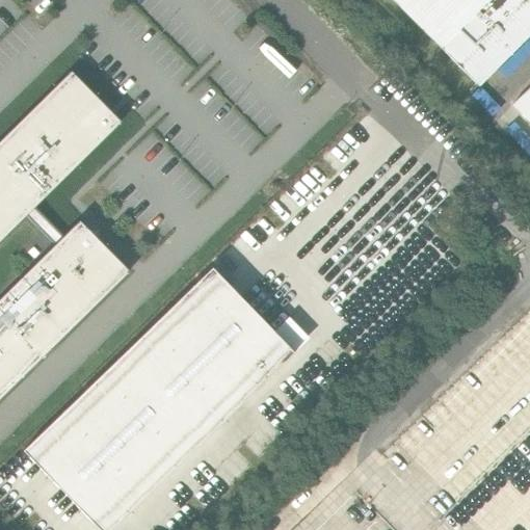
[(396,0),(443,46),(488,0),(396,0)]
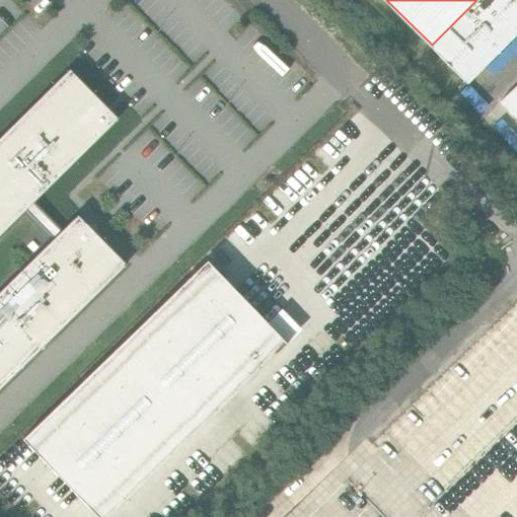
[(476,0),(432,45),(469,83),(516,35),(516,0),(476,0)]
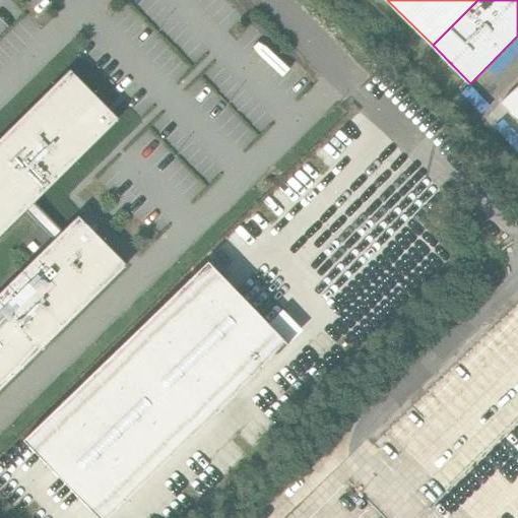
[(0,235),(26,209),(36,201),(119,118),(70,69),(0,138),(0,235)]
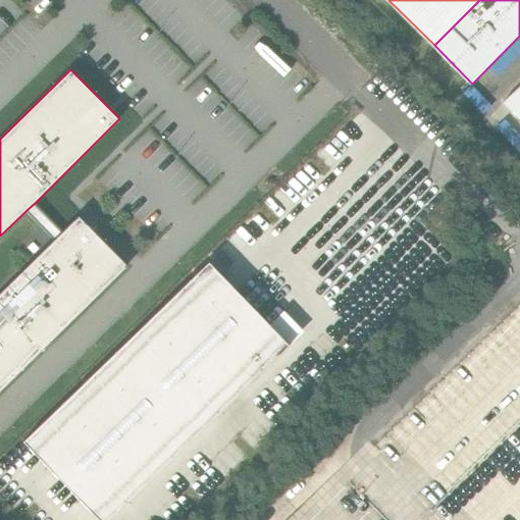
[(519,89),(507,102),(519,115),(519,89)]
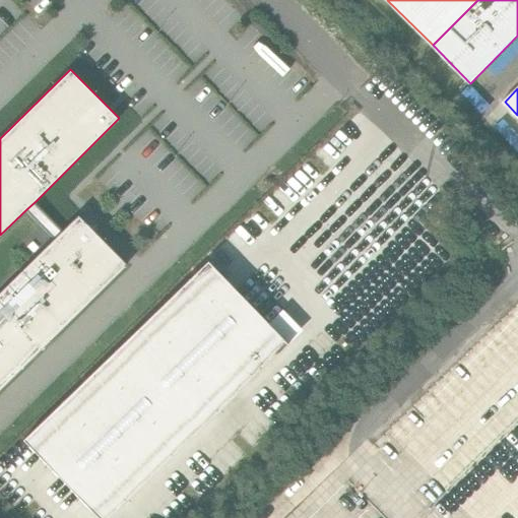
[(26,209),(55,239),(64,230),(36,201),(26,209)]
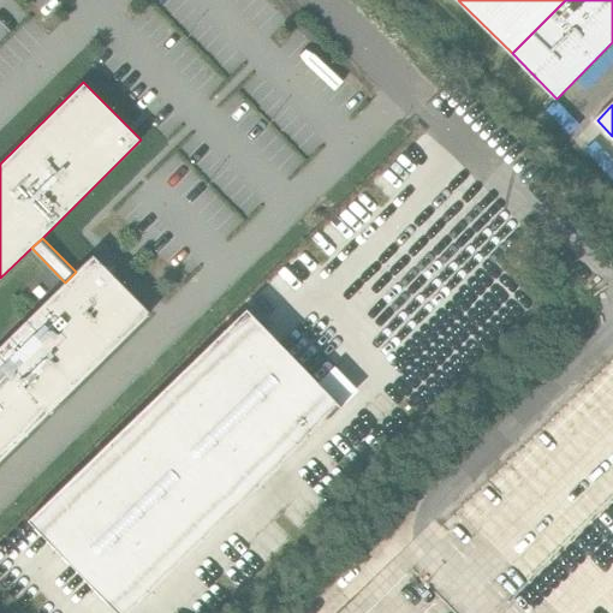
[(0,345),(0,460),(150,313),(93,255),(76,272),(65,283),(0,345)]
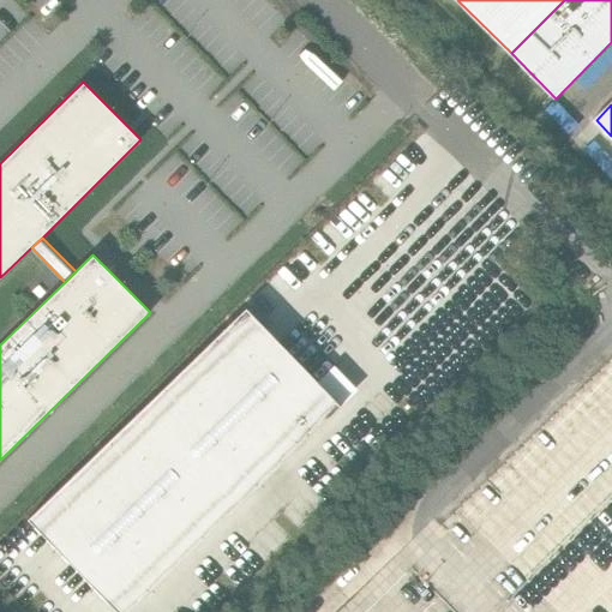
[(129,611),(341,406),(246,309),(28,520),(118,611),(129,611)]
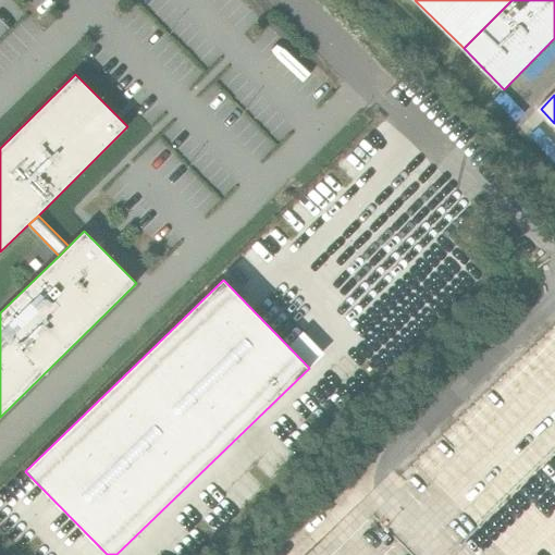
[(554,550),(553,552),(541,542),(529,554),(554,554),(554,550)]
